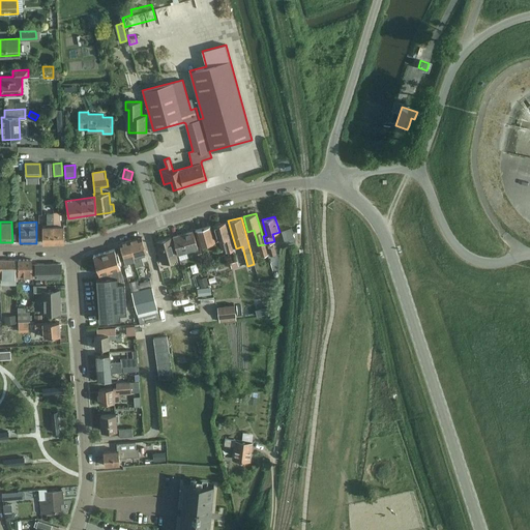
[(223,239),(227,252),(234,249),(226,222),(213,226),(217,241),(223,239)]
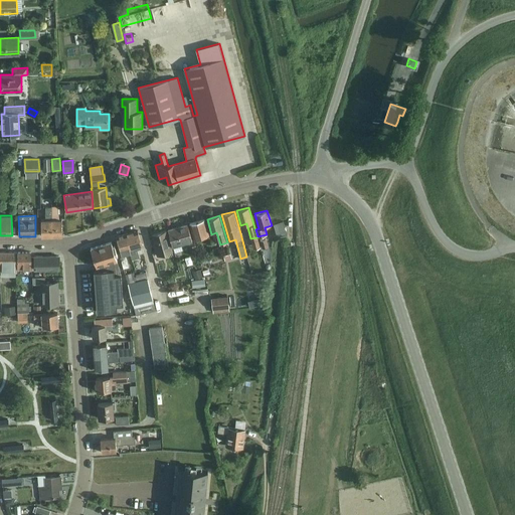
[(53,235),(52,219),(41,219),(41,236),(53,235)]
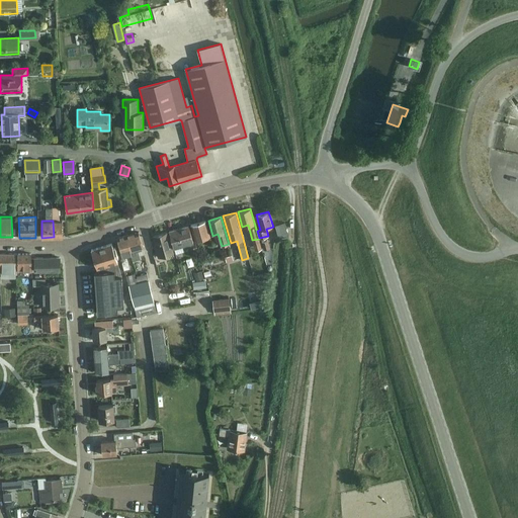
[(62,221),(53,221),(54,237),(63,237),(62,221)]
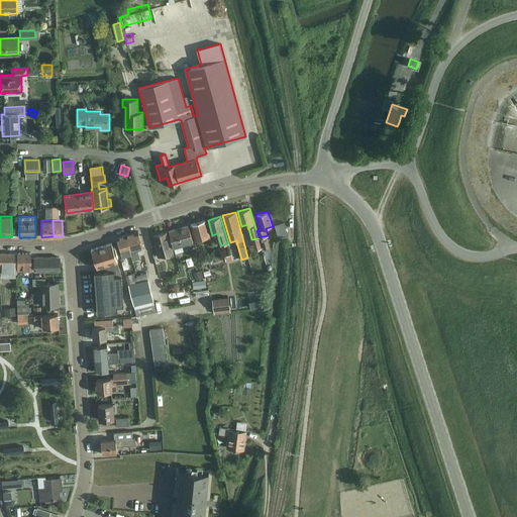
[(205,220),(190,224),(195,240),(210,236),(205,220)]
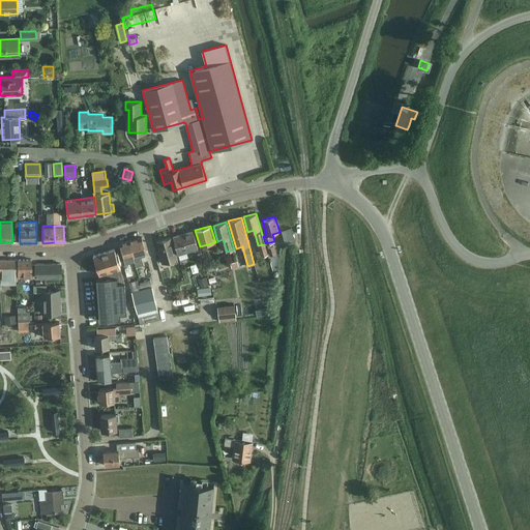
[(193,231),(173,236),(177,253),(179,259),(187,257),(185,249),(198,246),(193,231)]
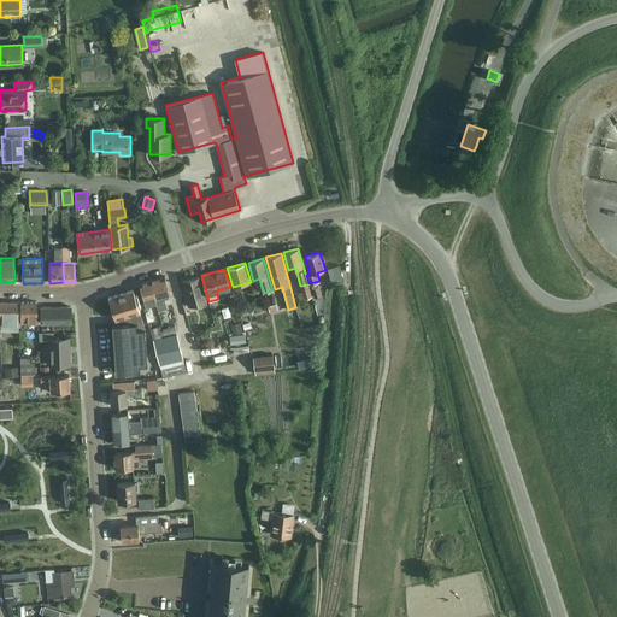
[(165,276),(151,280),(157,303),(156,303),(158,311),(168,309),(164,297),(170,295),(165,276)]
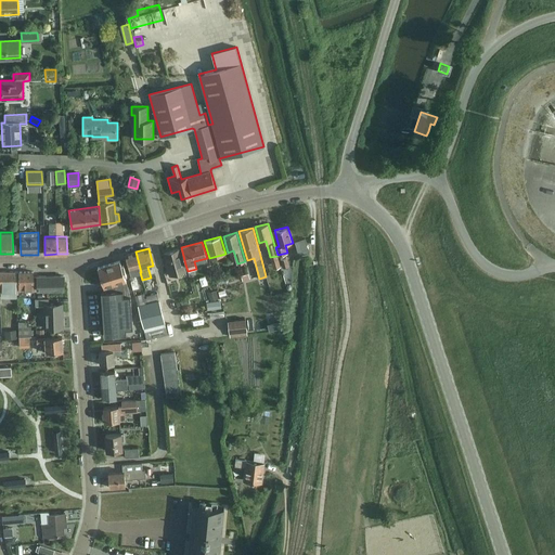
[(168,266),(167,267),(169,275),(185,271),(179,248),(164,253),(168,266)]
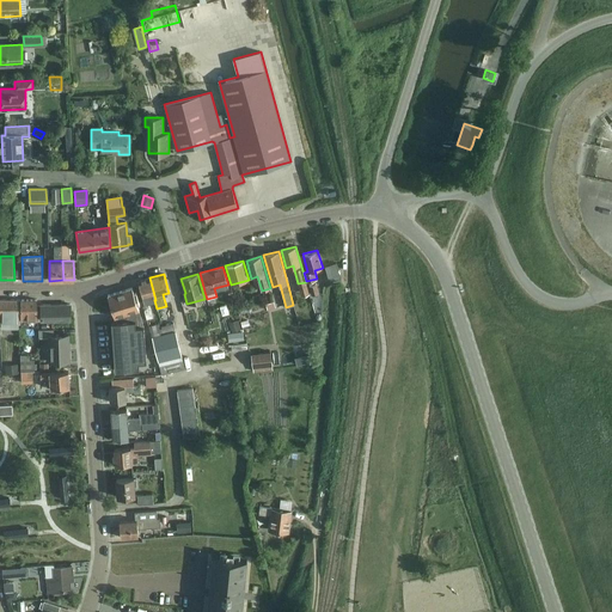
[(155,300),(150,277),(139,281),(145,303),(146,305),(144,306),(147,318),(152,317),(148,301),(154,300),(155,300)]
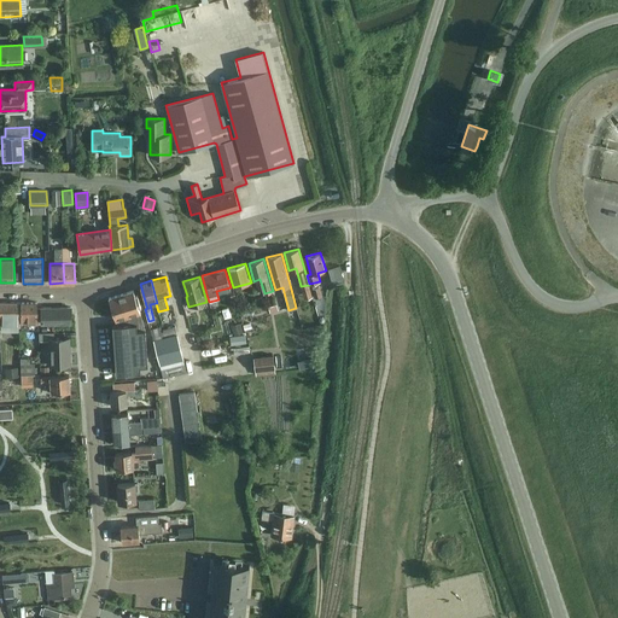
[(313,289),(315,297),(322,296),(320,286),(313,289)]
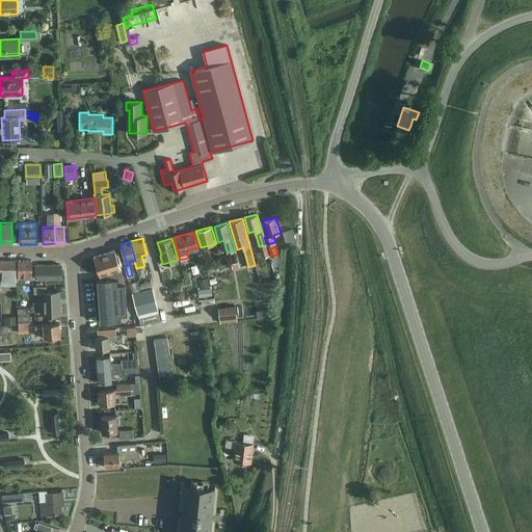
[(114,250),(94,257),(100,275),(103,274),(105,278),(101,280),(97,280),(100,322),(121,320),(121,315),(127,314),(125,283),(118,284),(118,270),(121,269),(118,263),(122,263),(118,254),(116,255),(114,250)]
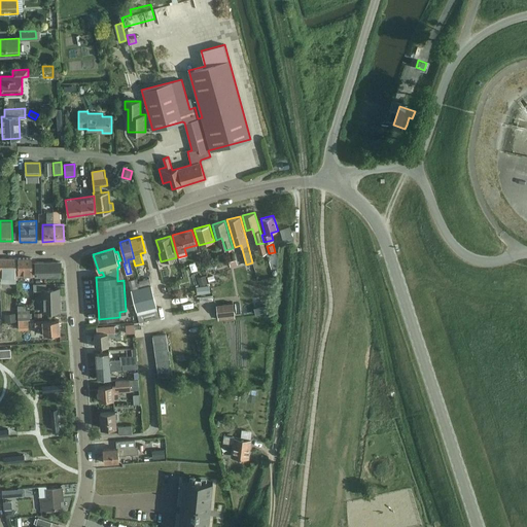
[(0,275),(19,276),(19,258),(0,257),(0,275)]
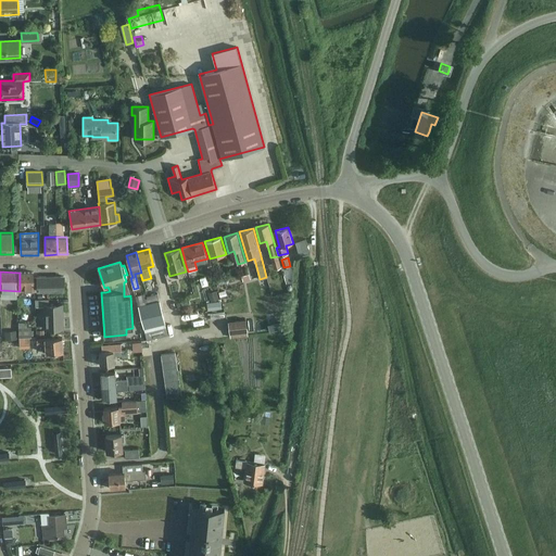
[(35,290),(34,277),(33,272),(20,273),(20,291),(20,292),(24,292),(24,293),(34,293),(34,290),(35,290)]
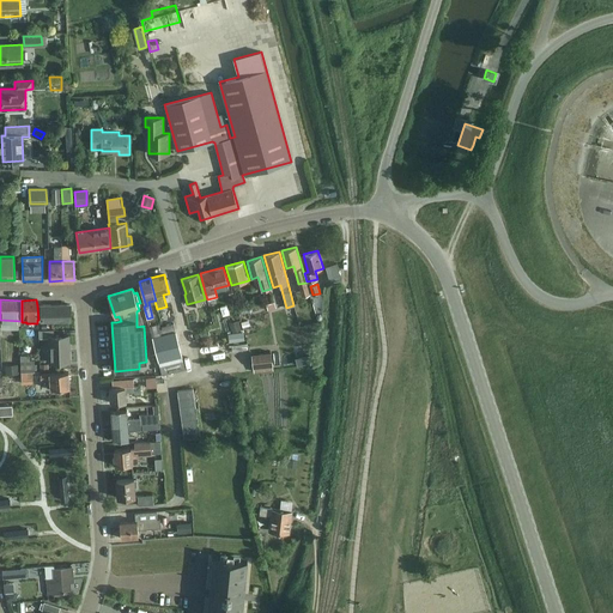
[(71,321),(71,304),(41,305),(41,321),(71,321)]
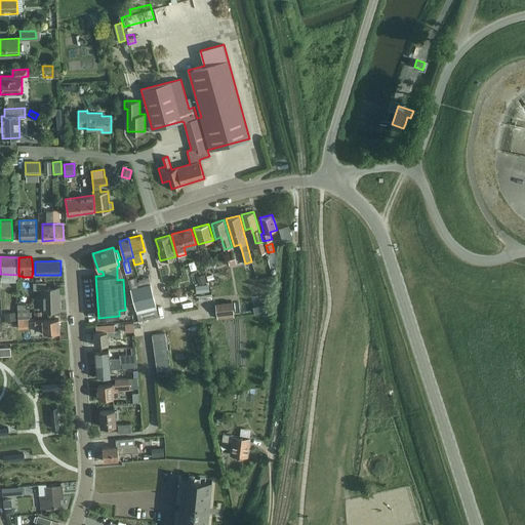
[(204,276),(197,278),(199,285),(206,283),(204,276)]
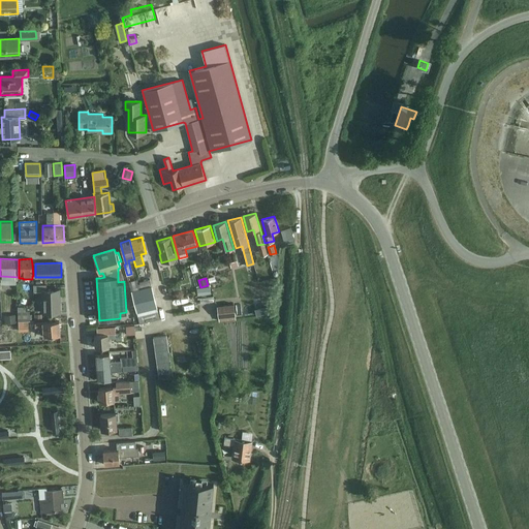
[(139,283),(137,284),(141,284),(142,288),(151,286),(152,289),(153,289),(150,280),(138,282),(139,283)]
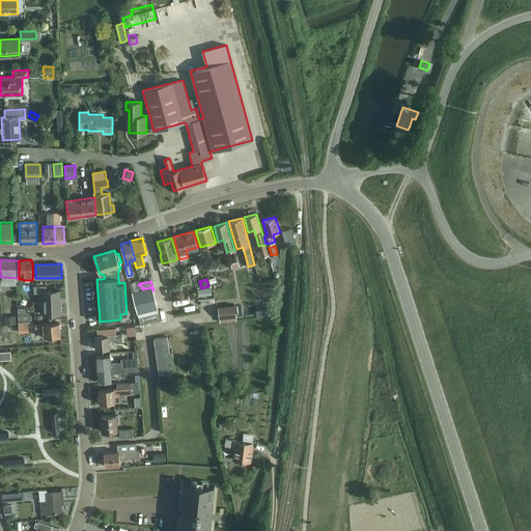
[(138,285),(137,282),(129,284),(130,287),(131,287),(132,292),(142,289),(141,285),(138,285)]
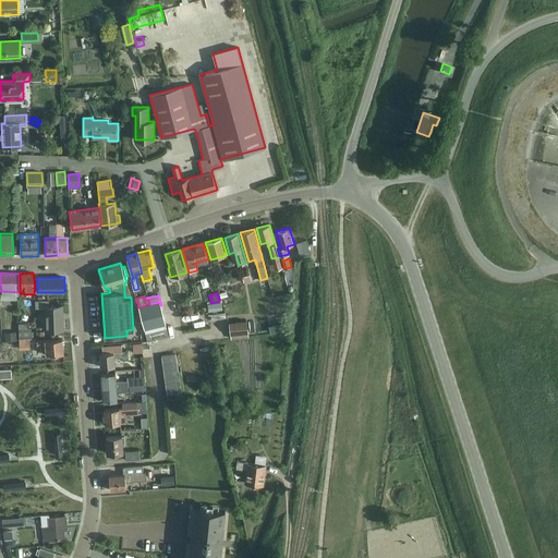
[(45,314),(45,330),(63,329),(63,314),(62,305),(49,305),(49,300),(35,300),(35,307),(44,307),(45,314)]
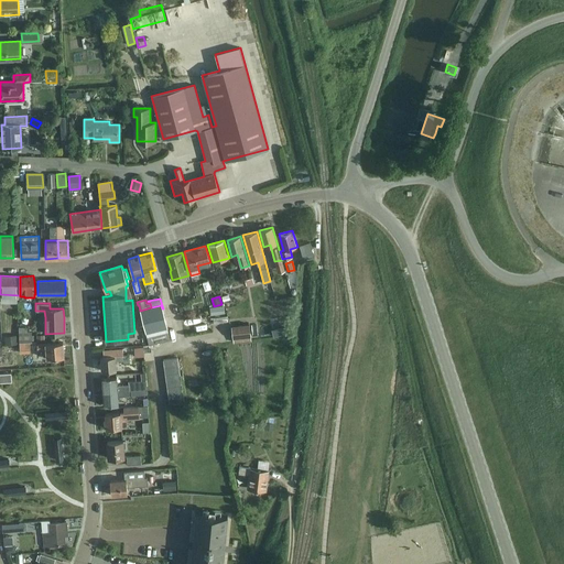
[(169,331),(163,308),(162,308),(161,305),(151,307),(140,311),(147,337),(154,335),(161,333),(169,331)]
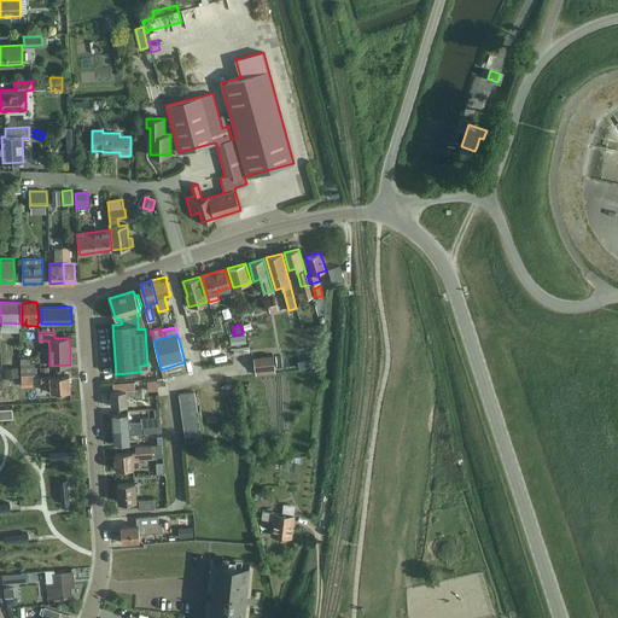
[(245,334),(231,337),(232,345),(246,343),(245,334)]
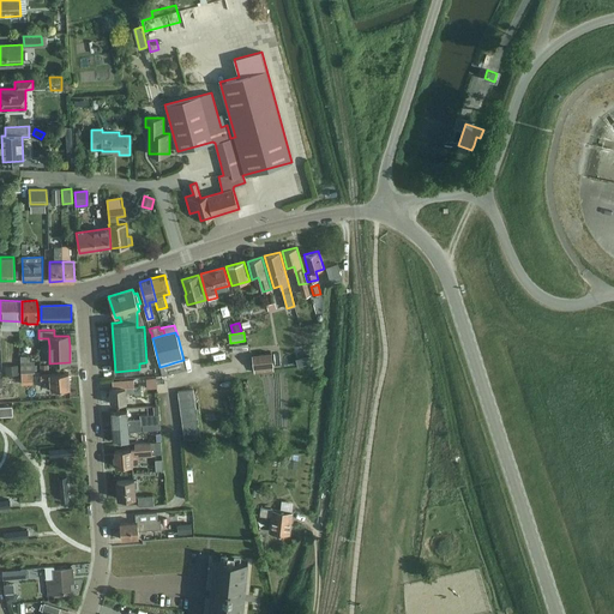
[(197,339),(198,351),(218,349),(217,337),(197,339)]
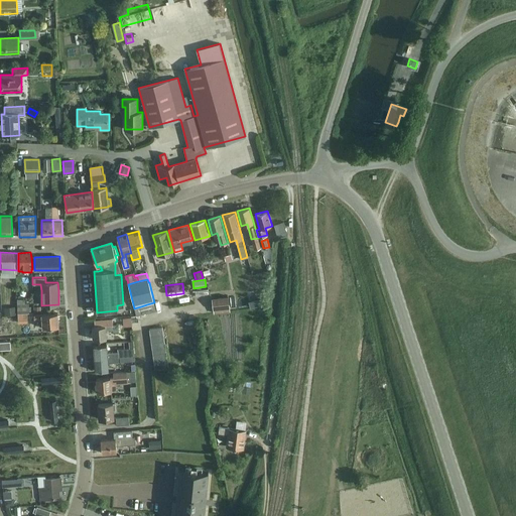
[(213,298),(214,308),(229,307),(228,296),(213,298)]
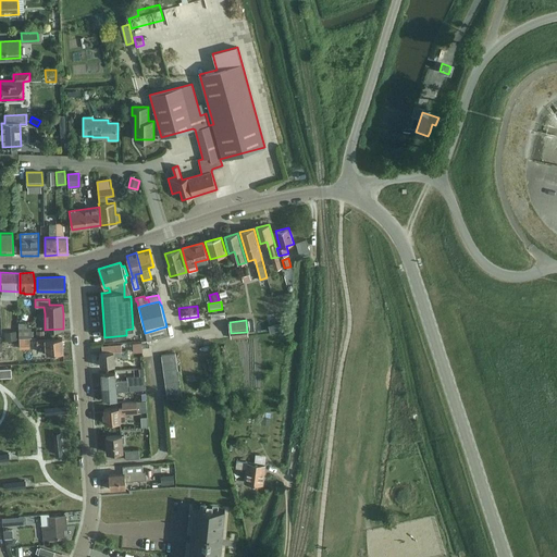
[(169,335),(166,326),(159,329),(161,337),(169,335)]
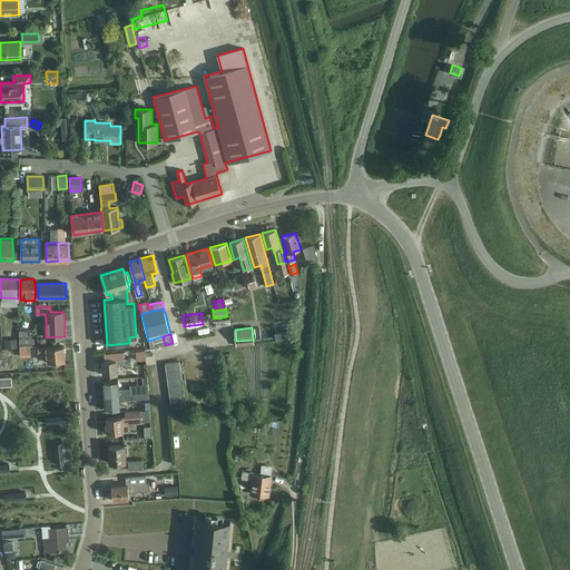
[(20,346),(32,345),(32,335),(19,336),(20,346)]
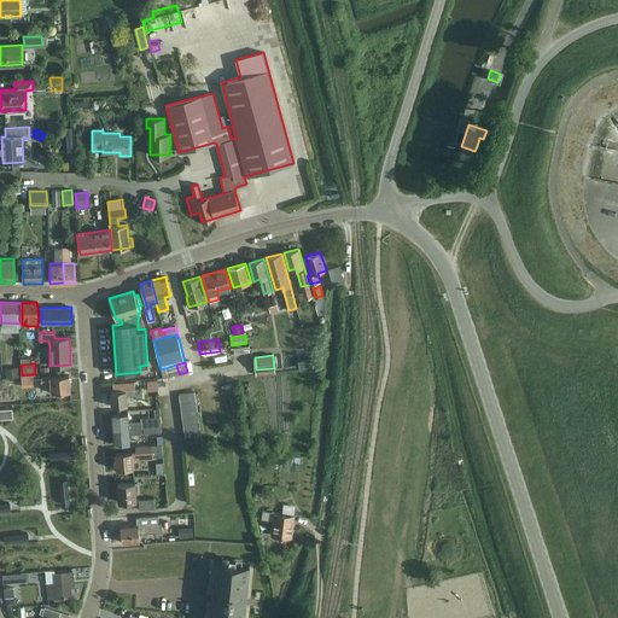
[(179,374),(176,365),(169,367),(172,377),(179,374)]
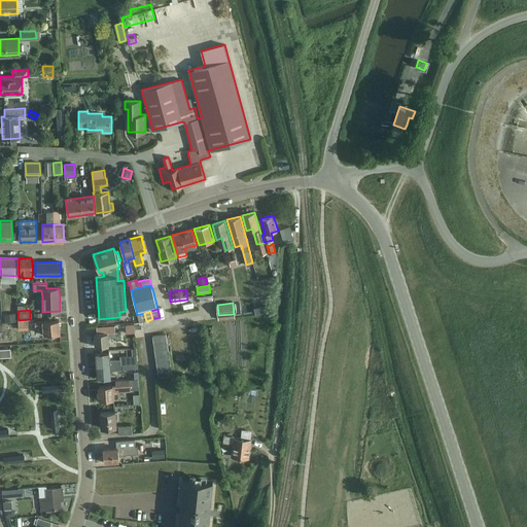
[(146,321),(144,313),(137,315),(139,323),(146,321)]
